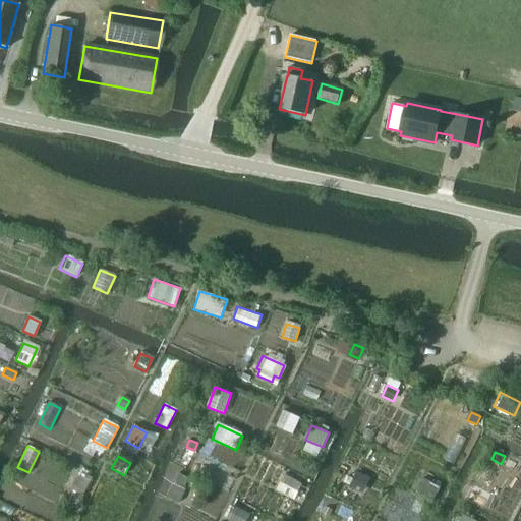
[(69,488),(81,496),(91,477),(79,471),(69,488)]
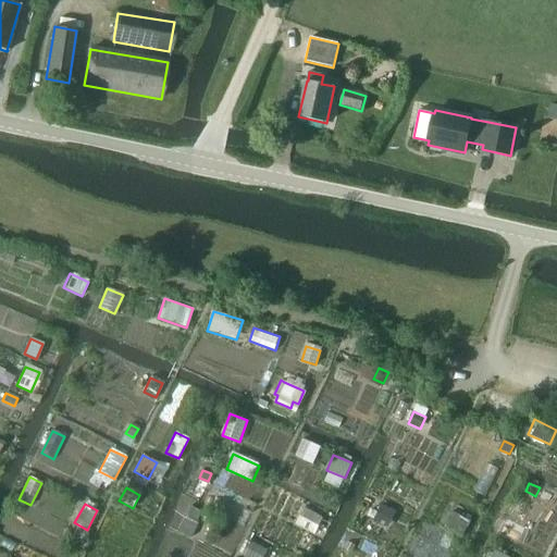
[(381,505),(374,518),(388,524),(394,510),(381,505)]
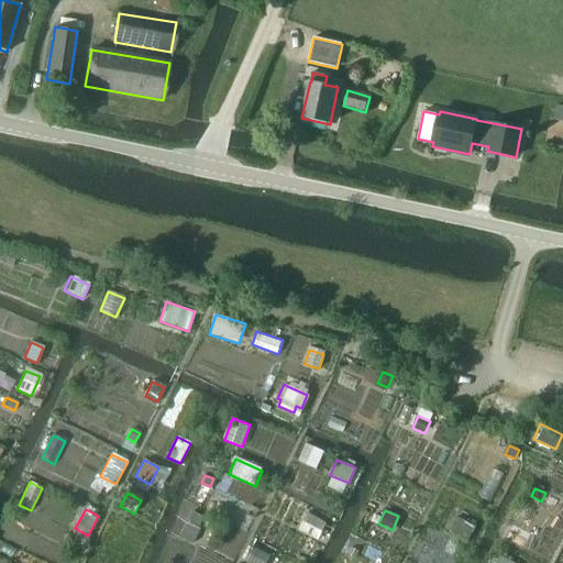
[(309,514),(300,530),(320,540),(328,525),(309,514)]
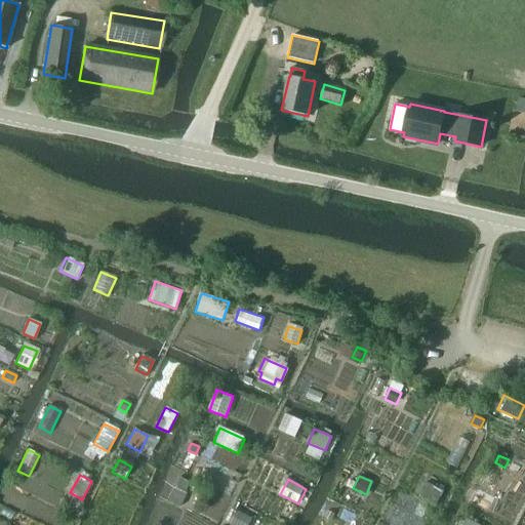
[(438,505),(444,492),(427,483),(419,495),(438,505)]
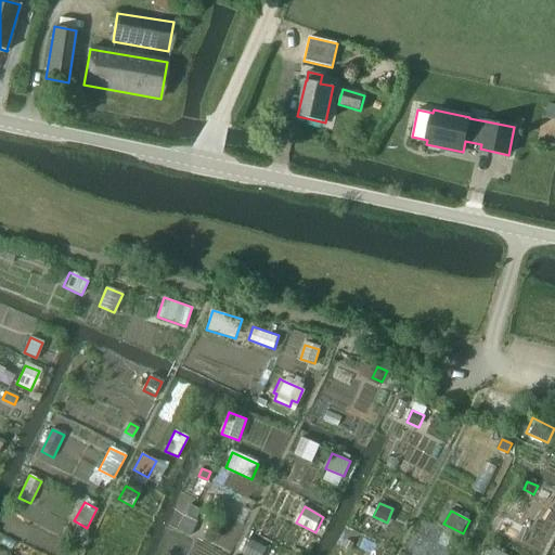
[(190,537),(197,521),(183,516),(177,530),(190,537)]
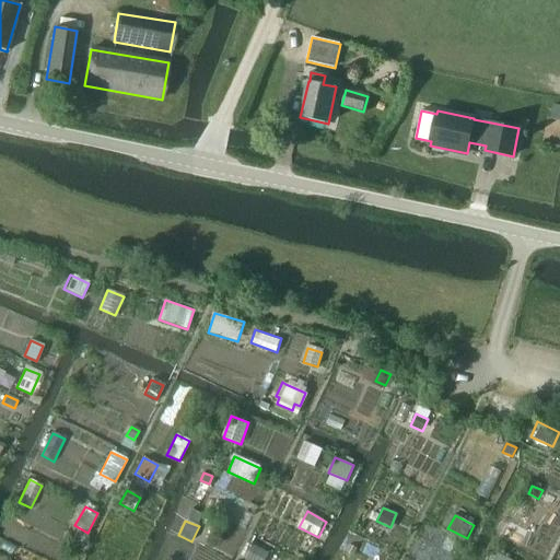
[(525,526),(517,541),(532,548),(539,533),(525,526)]
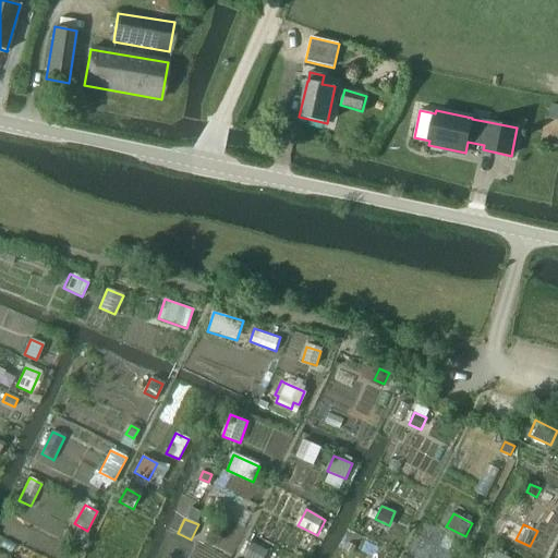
[(249,542),(242,555),(246,557),(262,557),(265,550),(249,542)]
